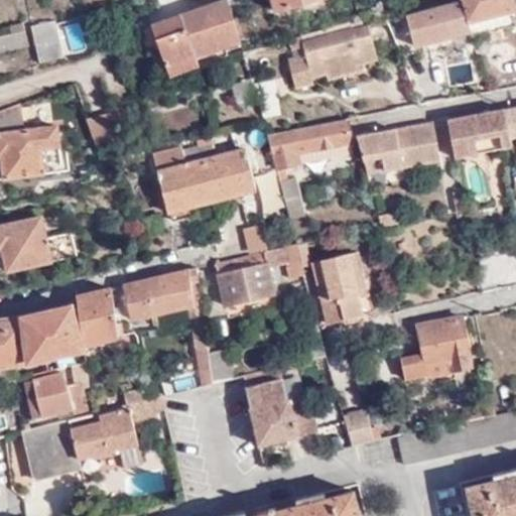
[(194,0),(198,10),(228,2),(227,0),(194,0)]
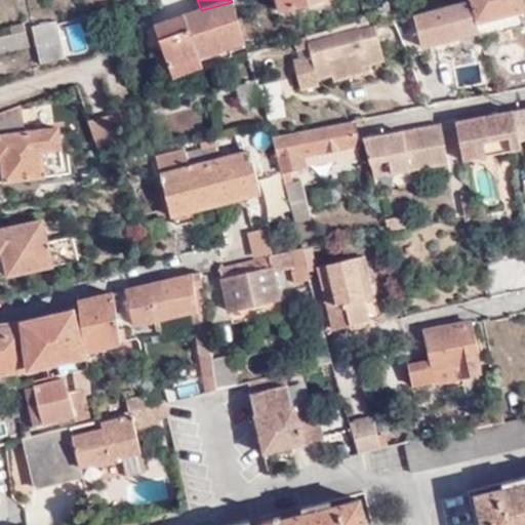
[(276,0),(280,10),(314,0),(276,0)]
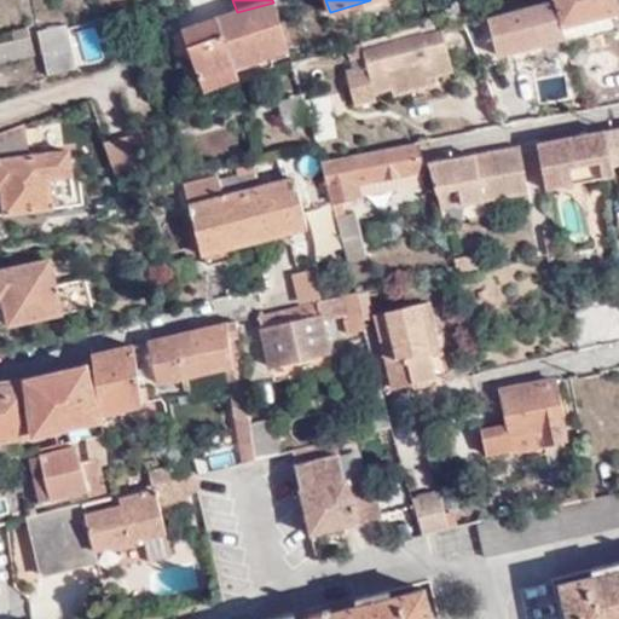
[(496,52),(563,34),(561,22),(554,0),(544,0),(487,15),(496,52)]
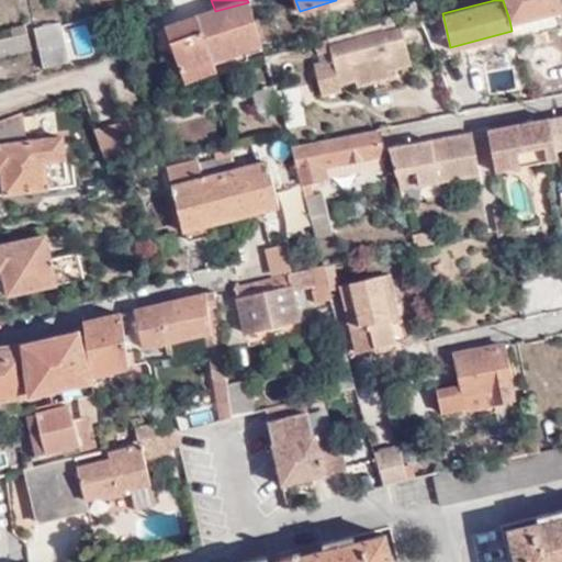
[(503,0),(509,20),(560,7),(557,0),(503,0)]
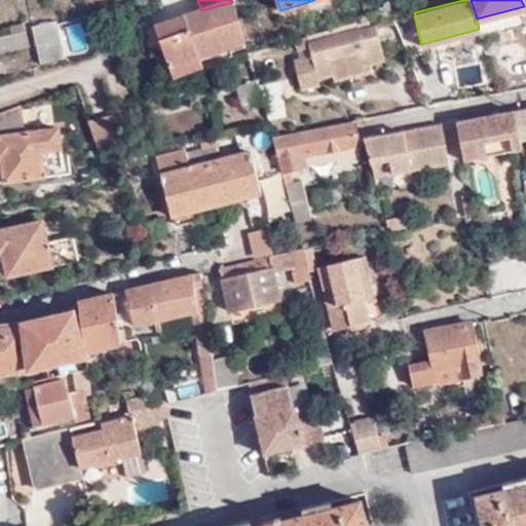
[(172,74),(202,65),(199,53),(243,41),(232,2),(201,10),(158,23),(172,74)]
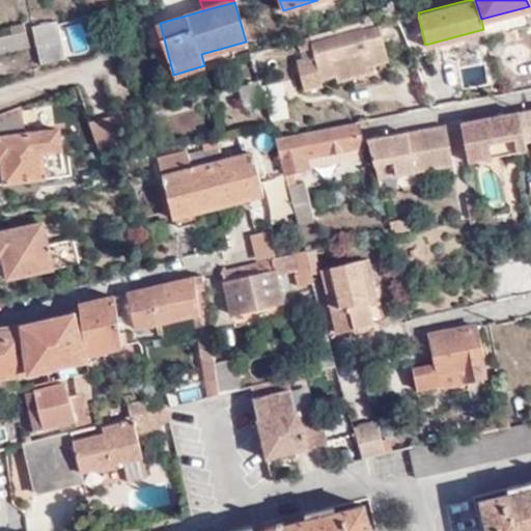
[(386,56),(376,23),(371,24),(369,17),(294,37),(297,50),(311,46),(313,53),(295,58),(303,87),(322,82),(320,77),(336,73),(337,77),(367,67),(366,62),(386,56)]
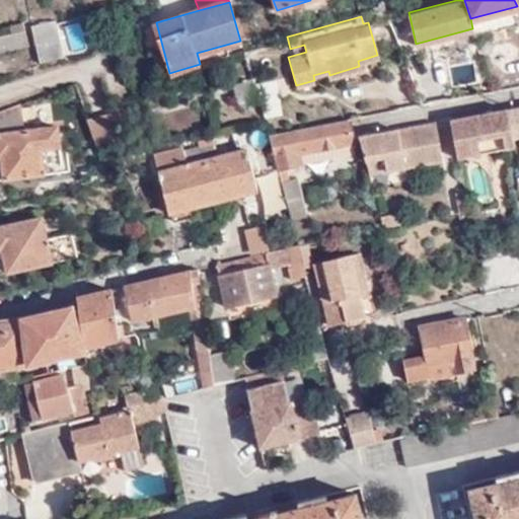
[(42,63),(66,56),(57,19),(32,26),(42,63)]
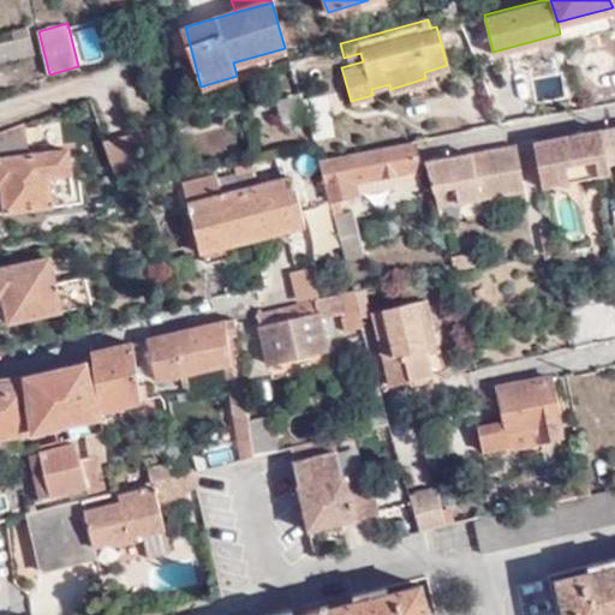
[(27,27),(11,30),(13,40),(0,42),(0,61),(34,53),(27,27)]
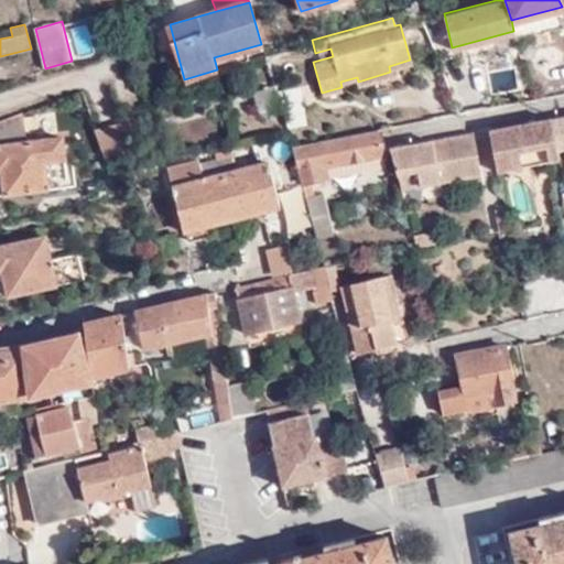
[(278,101),(290,97),(291,97),(286,79),(272,83),(278,101)]
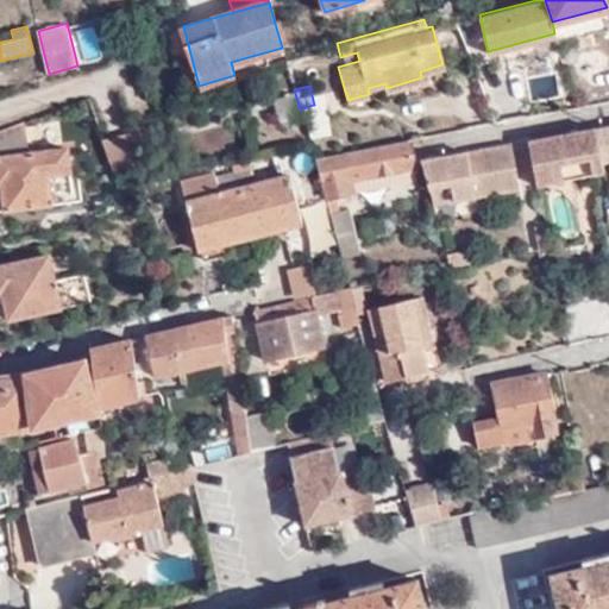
[(277,115),(300,110),(294,89),(272,96),(277,115)]
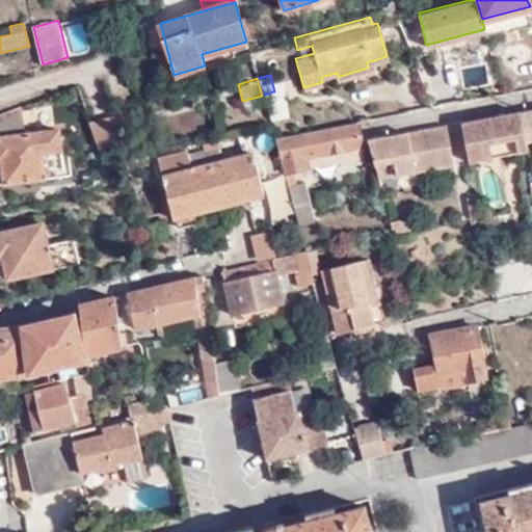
[(262,96),(268,116),(280,113),(273,91),(262,96)]
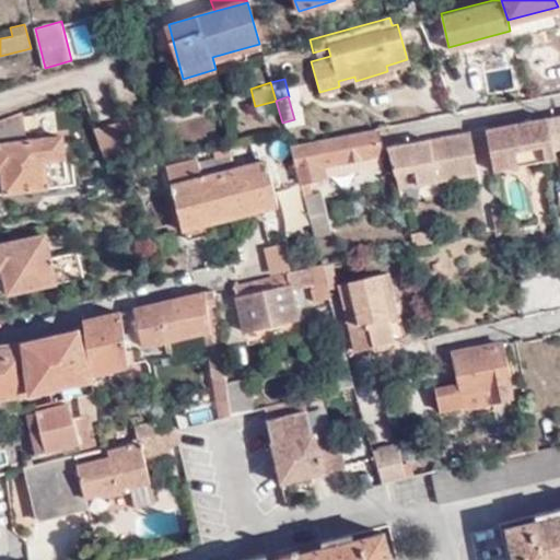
[(27,140),(22,111),(0,119),(0,191),(67,183),(60,136),(27,140)]
